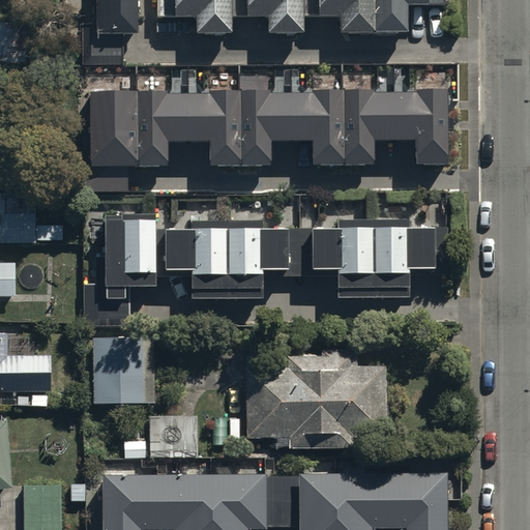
[(138,32),(137,0),(93,0),(93,21),(82,21),(82,57),(123,57),(123,32),(138,32)]
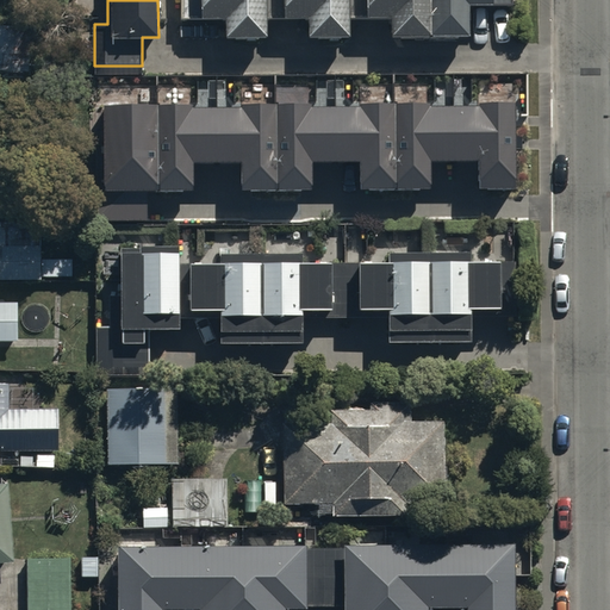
[(180,0),(181,18),(223,18),(223,36),(267,36),(267,18),(305,18),(305,32),(347,32),(347,17),(387,17),(387,37),(467,37),(467,5),(511,5),(511,0),(180,0)]
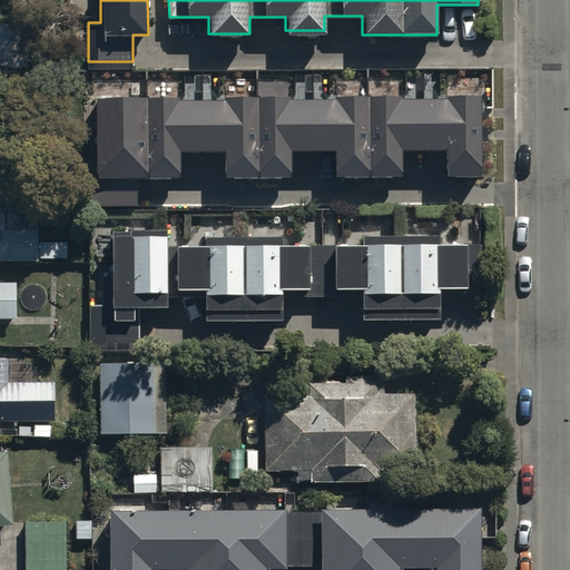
[(31,22),(0,20),(0,65),(28,67),(31,22)]
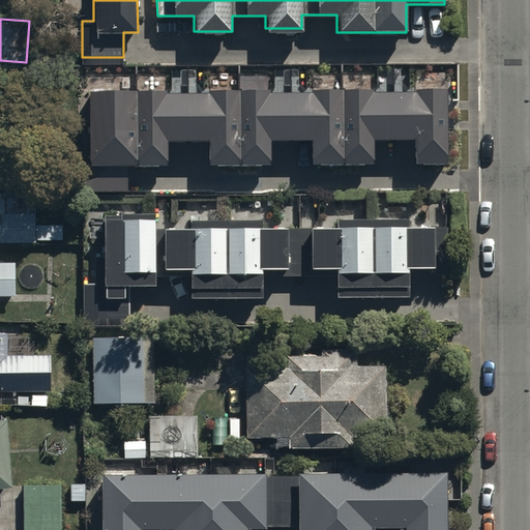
[(85,167),(85,192),(127,190),(126,158),(137,158),(137,166),(158,166),(158,158),(167,158),(166,142),(211,141),(211,158),(219,158),(219,166),(262,165),(262,158),(269,158),(269,142),(314,141),(315,157),(322,157),(322,166),(364,165),(364,157),(372,157),(372,141),(417,140),(417,156),(424,156),(424,165),(445,165),(445,93),(415,93),(415,96),(372,96),(372,93),(314,94),(314,96),(269,97),(269,94),(210,94),(210,97),(167,97),(167,94),(92,95),(92,167),(85,167)]
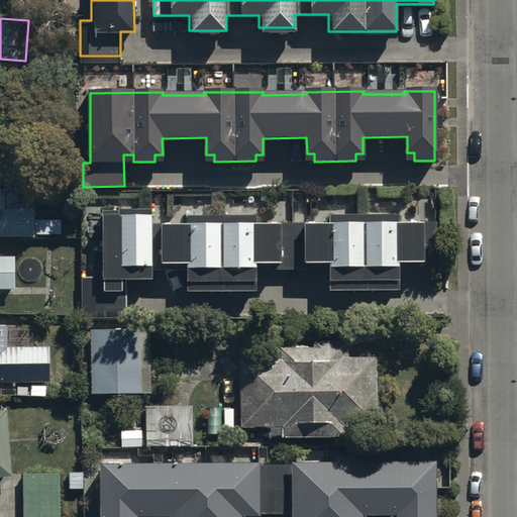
[(89,239),(89,278),(80,278),(80,320),(124,320),(124,279),(149,279),(149,273),(161,273),(161,265),(183,265),(183,293),(252,293),(253,264),(275,264),(275,270),(302,270),(302,264),(325,264),(325,290),(396,290),(396,263),(419,263),(419,222),(394,222),(395,215),(326,215),(326,222),(301,222),(301,226),(278,226),(278,222),(253,222),(253,215),(183,215),(183,223),(158,223),(158,227),(150,227),(150,210),(114,210),(114,215),(98,215),(98,239),(89,239)]
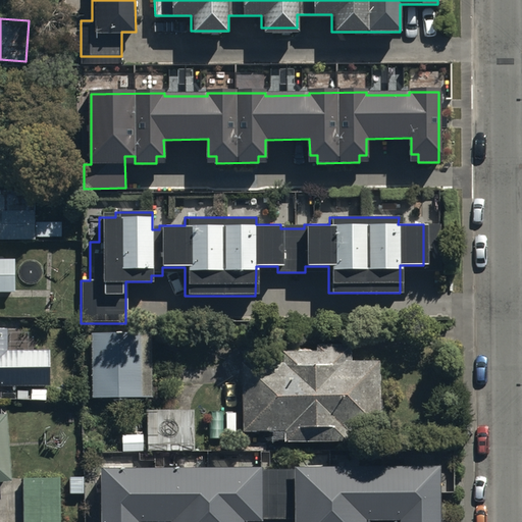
[(0,295),(11,295),(11,261),(0,261),(0,295)]
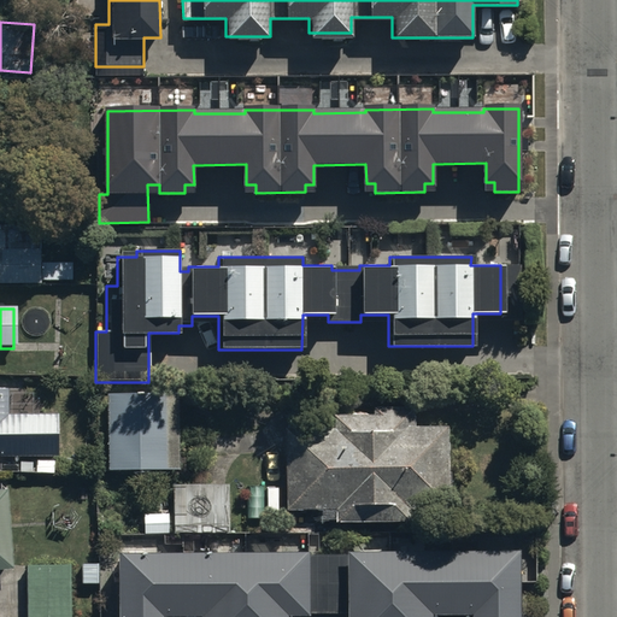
[(0,454),(21,454),(21,471),(41,471),(41,454),(59,454),(59,412),(10,412),(10,387),(0,386),(0,454)]
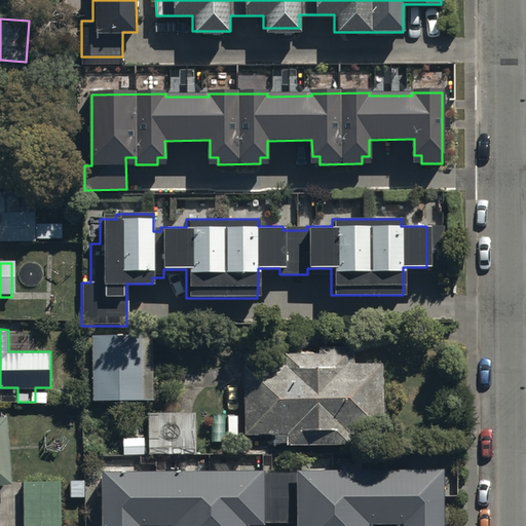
[(152,333),(90,334),(91,400),(153,399),(152,333)]
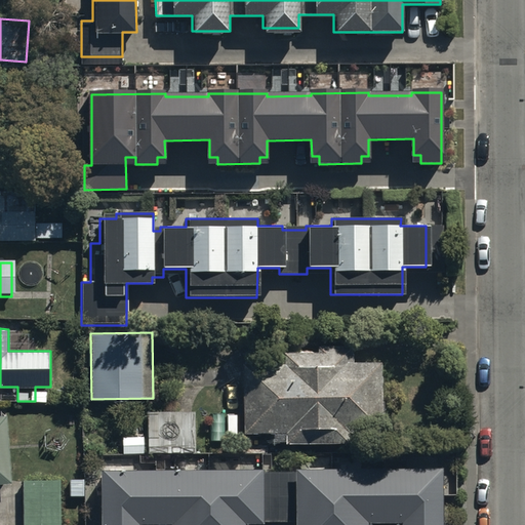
[(284,441),(351,440),(351,428),(380,427),(379,360),(352,360),(352,346),(315,346),(316,351),(282,351),(282,362),(240,362),(241,411),(241,433),(273,433),(273,439),(284,439),(284,441)]
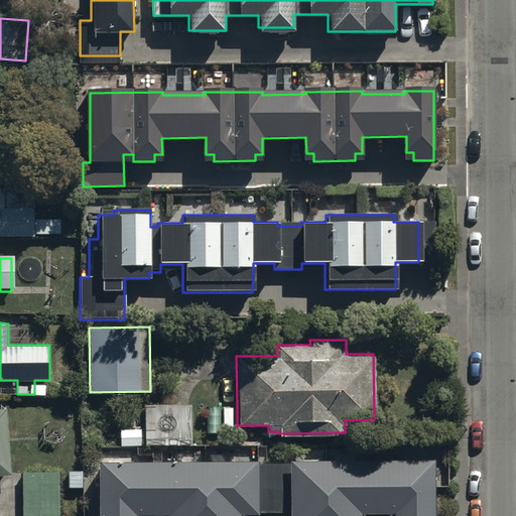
[(191,403),(145,403),(144,428),(119,428),(119,445),(145,446),(145,443),(190,443),(191,403)]
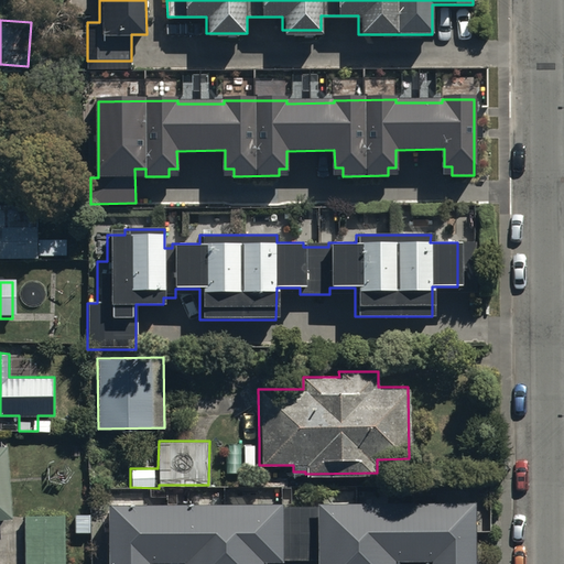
[(6,445),(0,445),(0,519),(11,519),(6,445)]
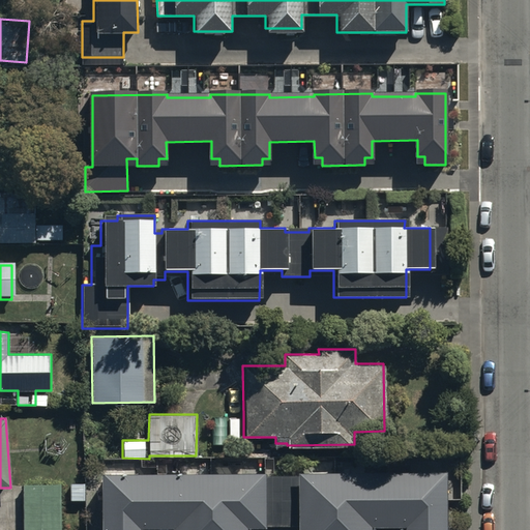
[(443,529),(444,470),(98,472),(98,529),(136,529),(136,527),(173,527),(172,529),(241,529),(242,522),(298,521),(297,529),(443,529)]
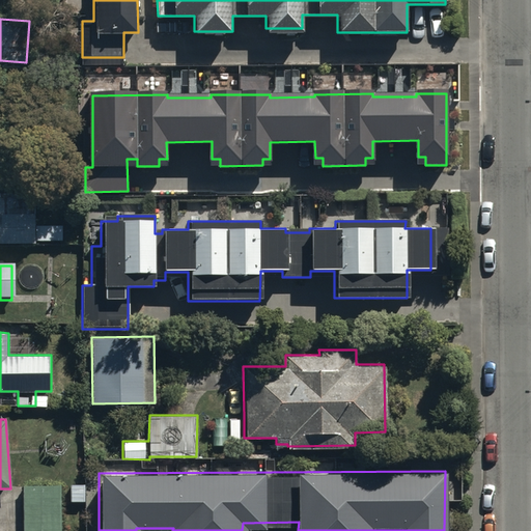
[(61,530),(61,483),(23,483),(23,530),(61,530)]
